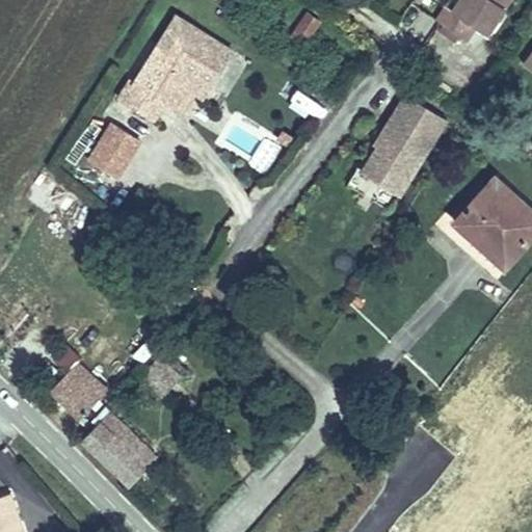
[(527,0),(483,0),(482,3),(471,25),(460,19),(454,33),(457,36),(483,51),(493,36),(503,43),(527,0)]
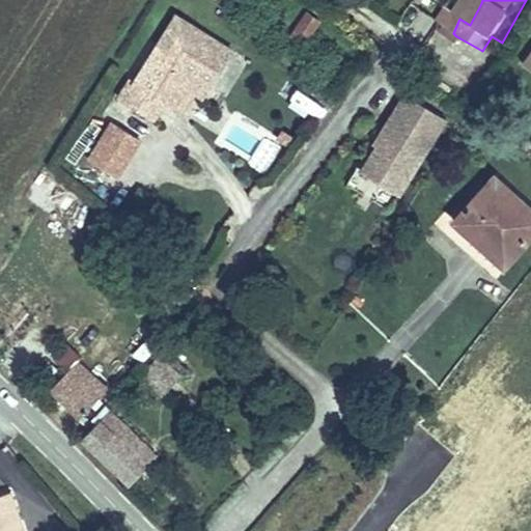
[(470,25),(481,3),(475,0),(471,0),(459,19),(470,25)]
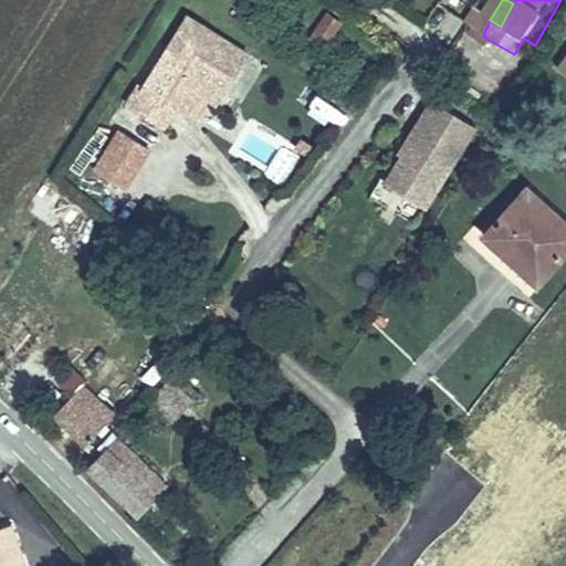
[(326,50),(342,20),(323,10),(307,40),(326,50)]
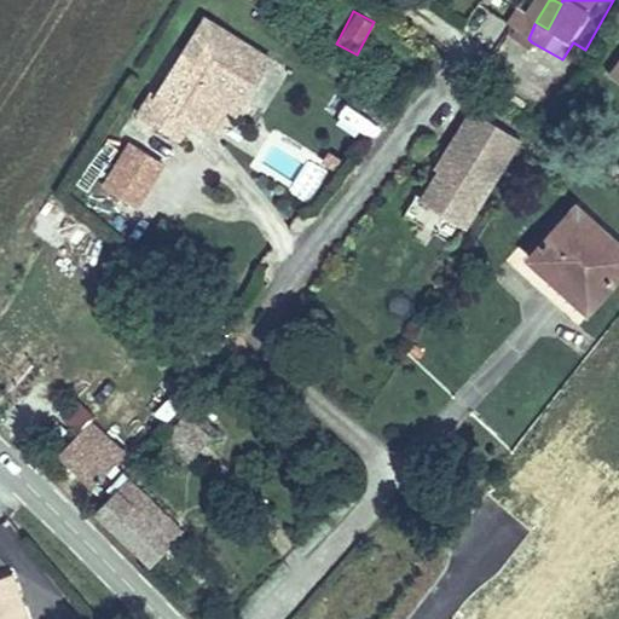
[(220,42),(266,73),(276,58),(218,22),(191,57),(202,65),(220,42)]
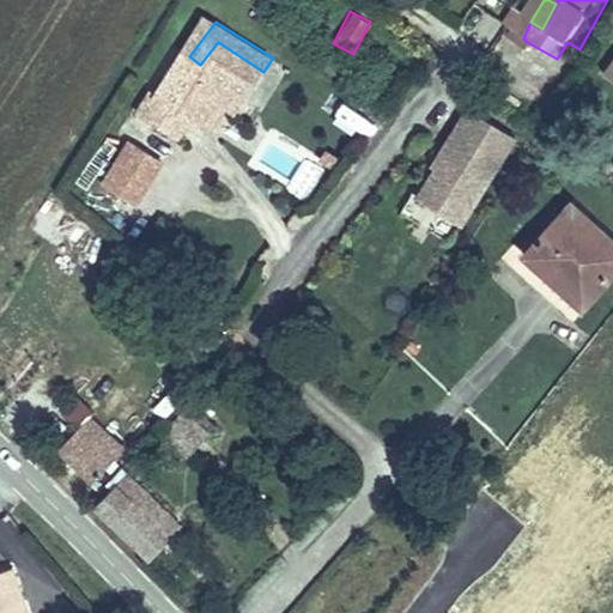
[(510,72),(527,42),(523,38),(516,35),(504,53),(490,44),(485,56),(510,72)]
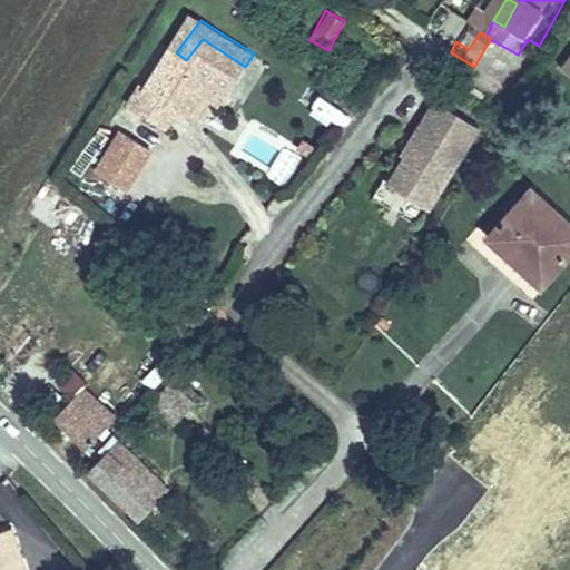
[(229,90),(245,67),(203,39),(186,60),(176,52),(154,85),(148,81),(135,102),(168,125),(184,104),(192,109),(212,79),(229,90)]
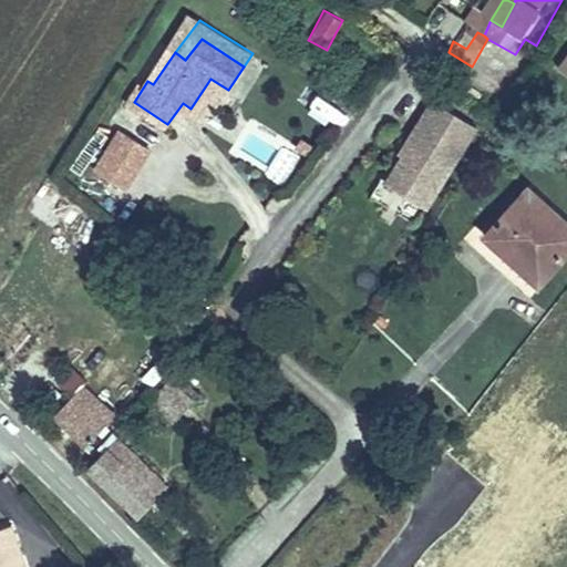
[(220,102),(228,90),(210,79),(191,109),(199,114),(214,96),(220,102)]
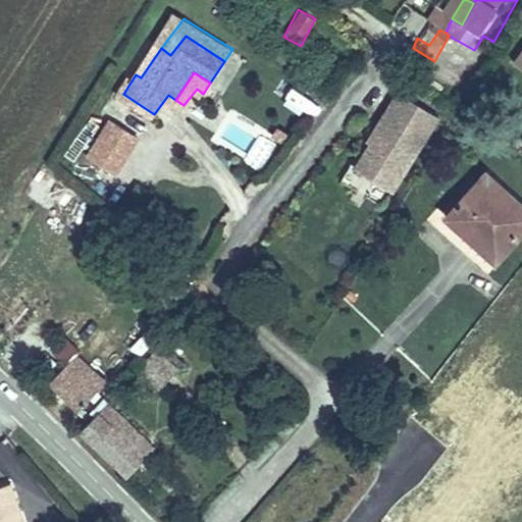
[(290,82),(280,92),(307,117),(316,107),(290,82)]
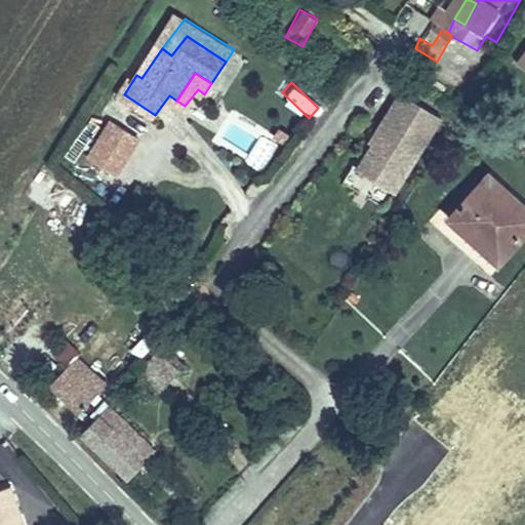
[(395,198),(443,119),(399,92),(352,171),(395,198)]
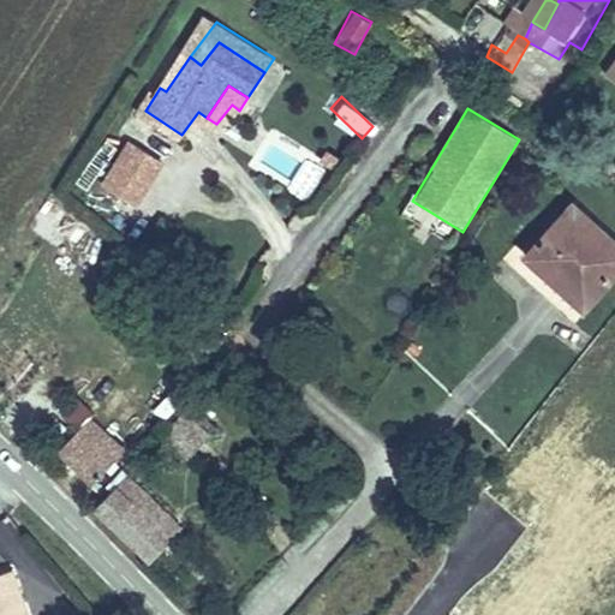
[(124,139),(99,185),(138,208),(165,162),(124,139)]
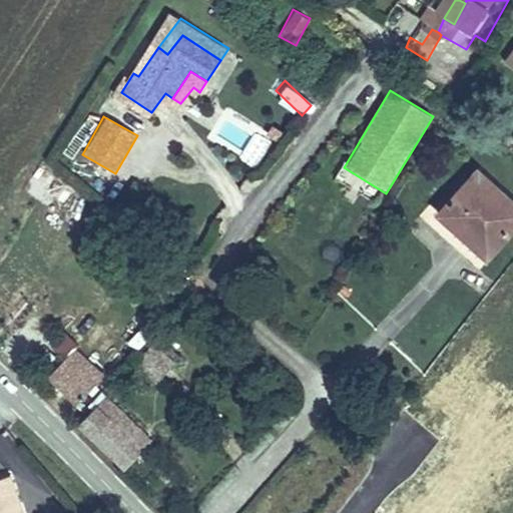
[(260,170),(273,141),(255,134),(242,162),(260,170)]
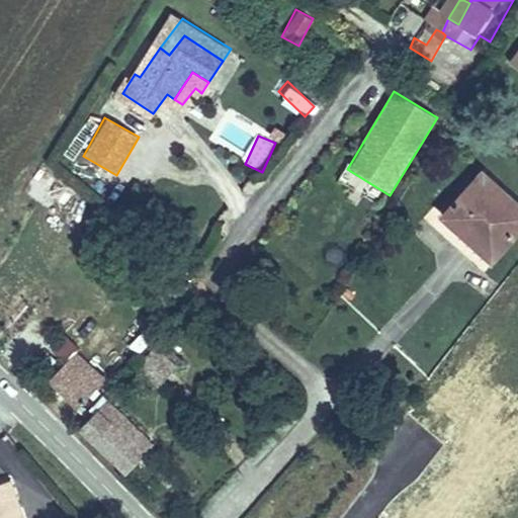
[(467,219),(497,248),(517,225),(517,195),(488,165),(450,202),(462,220),(467,219)]
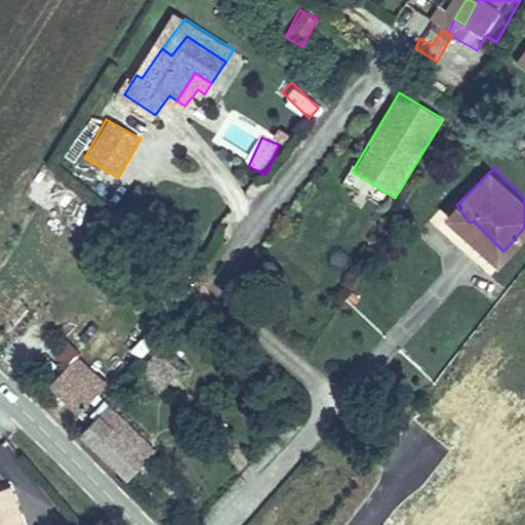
[(76,407),(93,391),(63,355),(45,372),(76,407)]
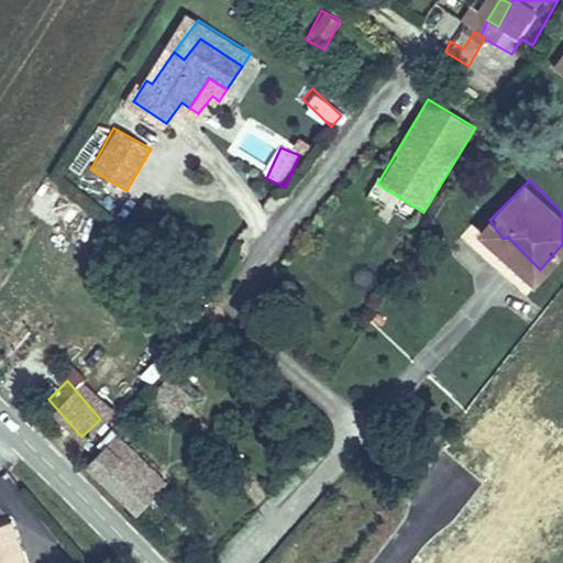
[(176,388),(158,410),(168,419),(187,398),(176,388)]
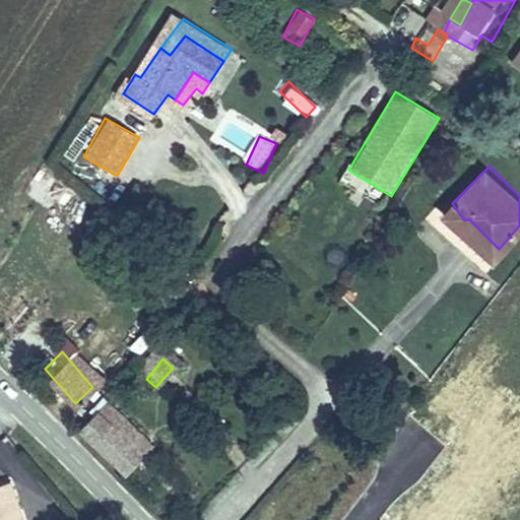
[(106,407),(81,433),(119,471),(142,444),(106,407)]
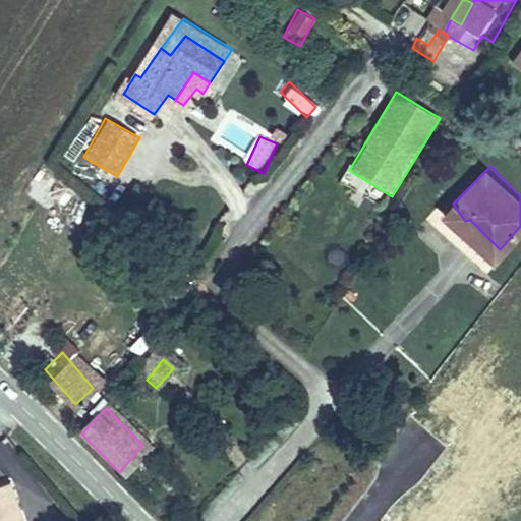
[(24,520),(27,520),(18,494),(0,500),(0,520),(24,520)]
